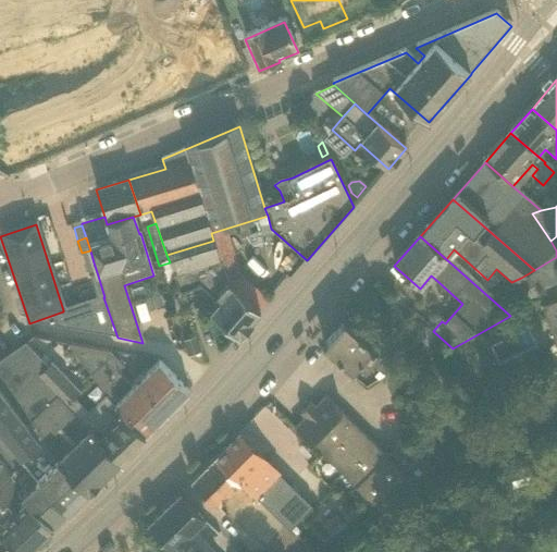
[(212,314),(240,338),(260,313),(226,284),(215,248),(213,241),(166,255),(170,262),(181,293),(199,286),(215,301),(218,298),(222,302),(212,314)]
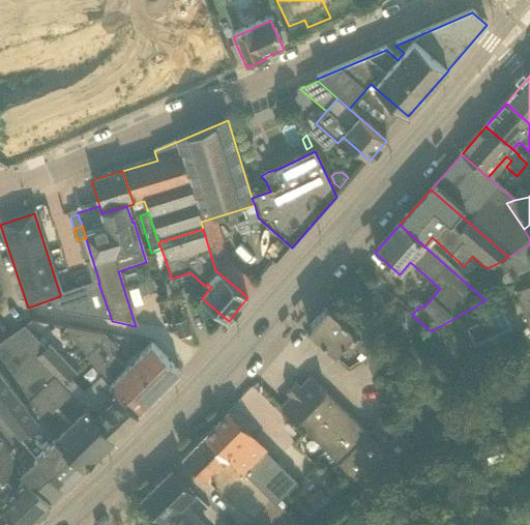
[(89,250),(86,238),(78,240),(82,253),(89,250)]
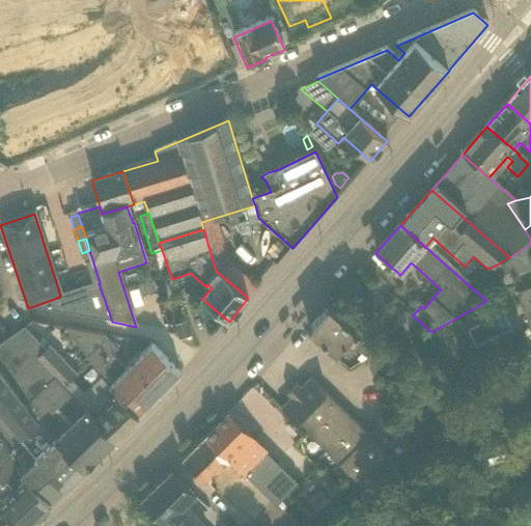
[(518,280),(528,274),(530,272),(530,245),(509,257),(497,265),(505,278),(513,273),(518,280)]
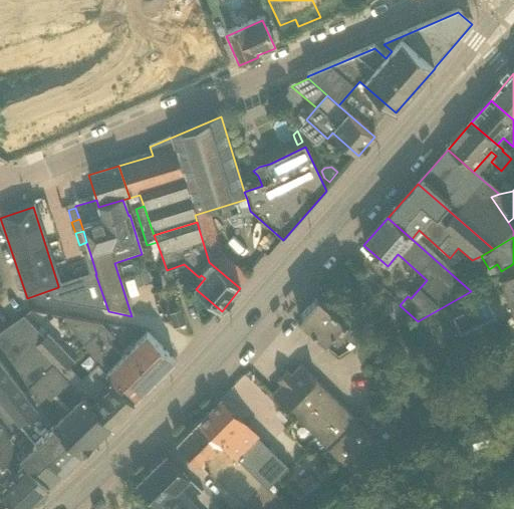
[(82,256),(90,254),(86,242),(79,245),(82,256)]
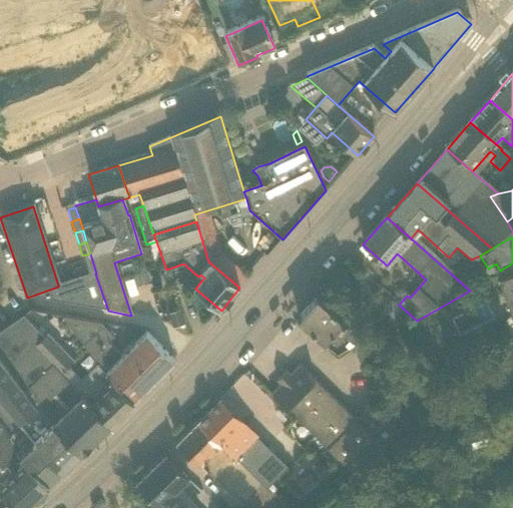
[(95,274),(96,274),(90,254),(82,256),(89,276),(95,274)]
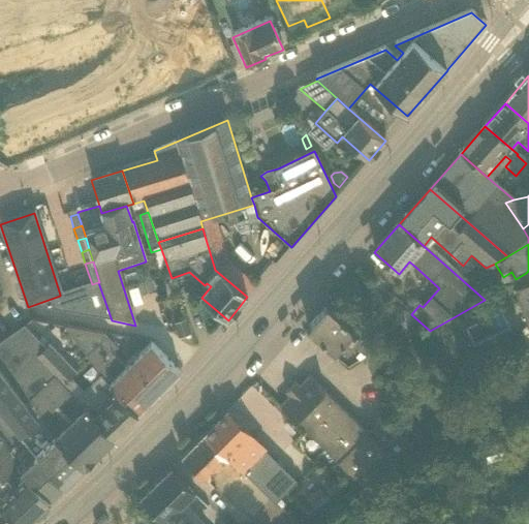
[(147,290),(155,288),(152,279),(144,281),(147,290)]
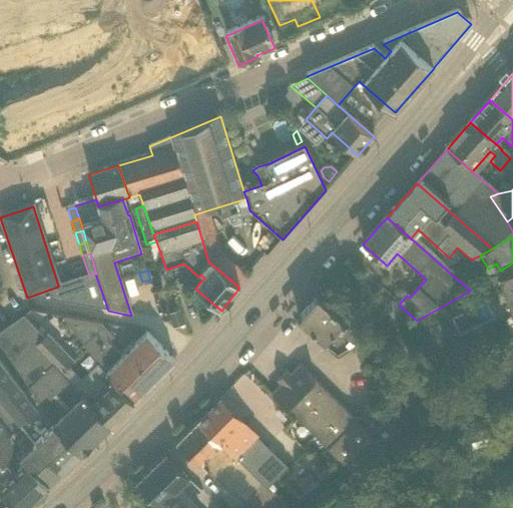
[(108,311),(95,274),(89,276),(58,286),(58,287),(27,298),(61,303),(108,311)]
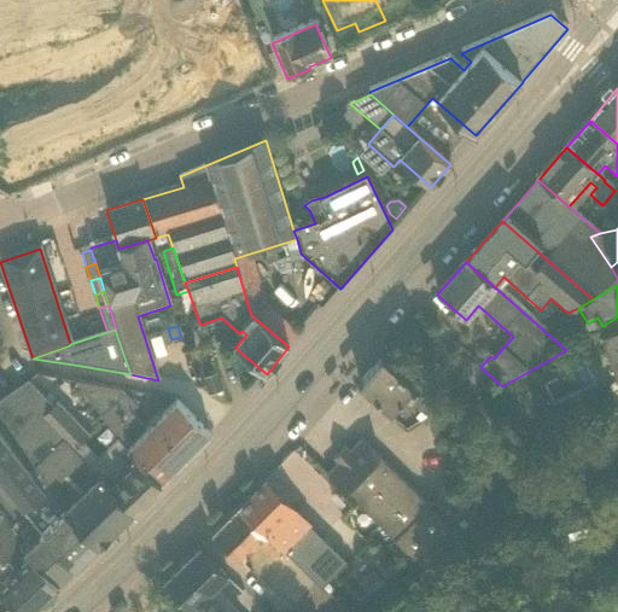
[(617,336),(601,342),(617,384),(617,383),(617,336)]
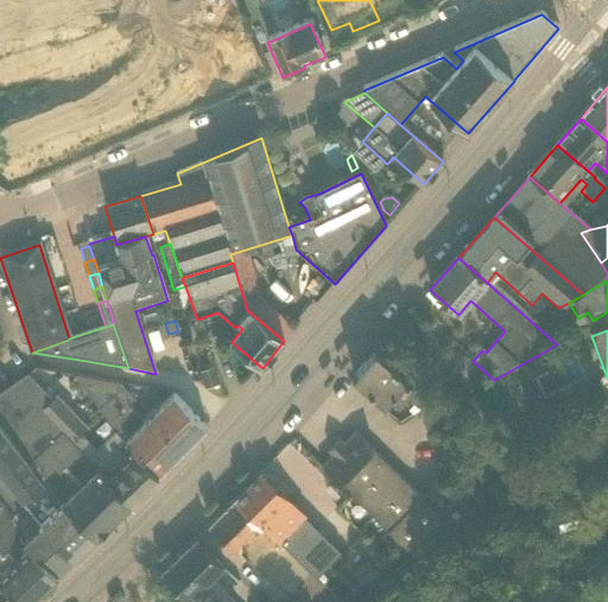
[(377,353),(353,379),(385,406),(398,392),(423,414),(437,406),(377,353)]
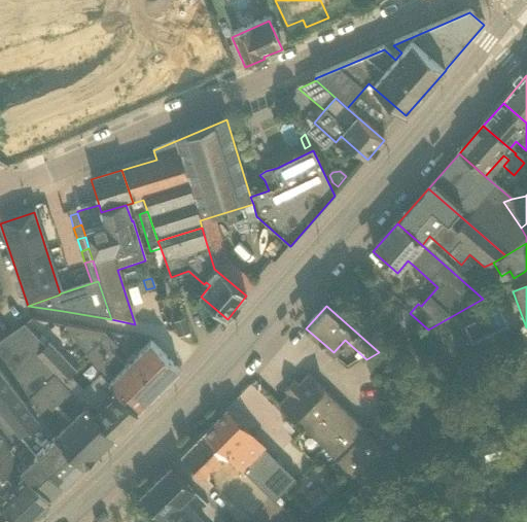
[(191,337),(186,322),(175,325),(179,341),(191,337)]
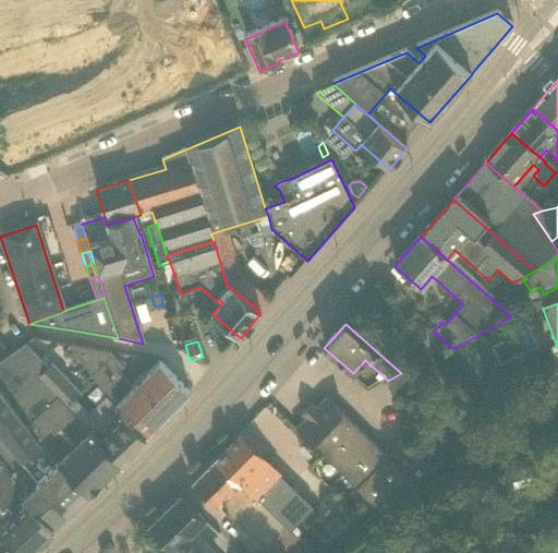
[(88,494),(105,479),(146,440),(107,399),(88,417),(74,403),(81,396),(52,365),(48,370),(26,346),(0,363),(0,376),(4,383),(36,431),(57,463),(88,494)]
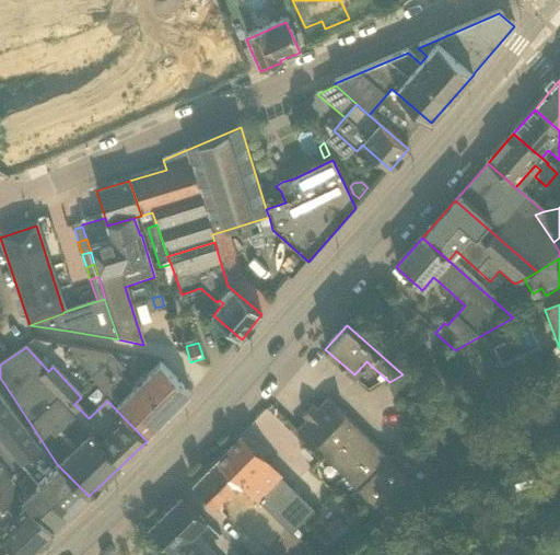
[(112,357),(68,348),(107,401),(147,441),(190,396),(160,366),(132,393),(118,377),(124,371),(112,357)]
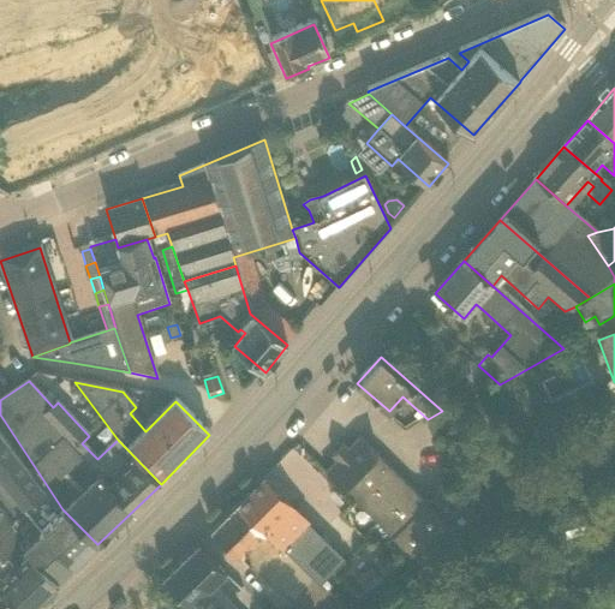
[(0,436),(0,478),(3,483),(22,511),(25,509),(46,494),(35,478),(0,436)]
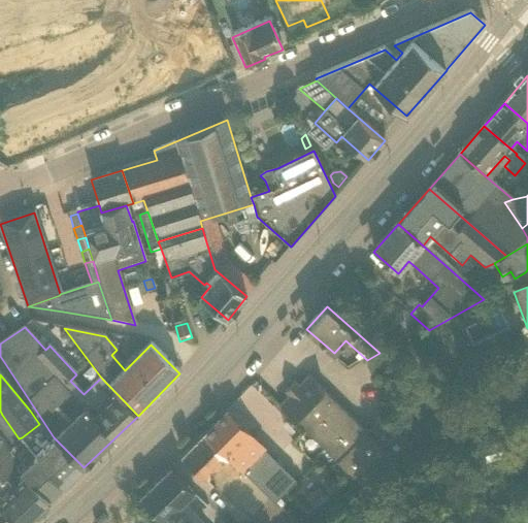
[(384,417),(366,434),(309,379),(299,389),(295,385),(286,394),(290,398),(281,407),(357,483),(365,491),(411,445),(384,417)]
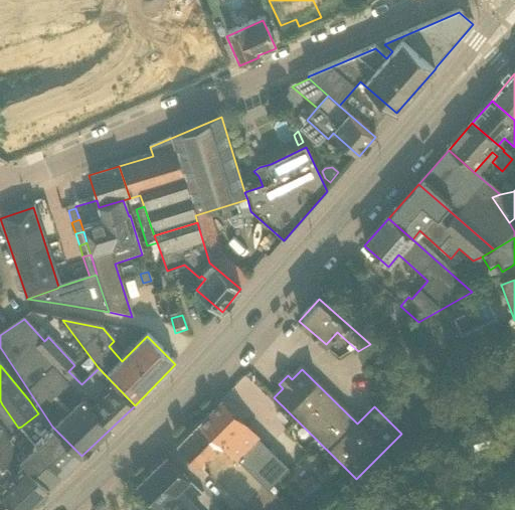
[(33,397),(29,400),(38,413),(21,427),(36,448),(35,450),(61,476),(81,456),(52,427),(33,397)]
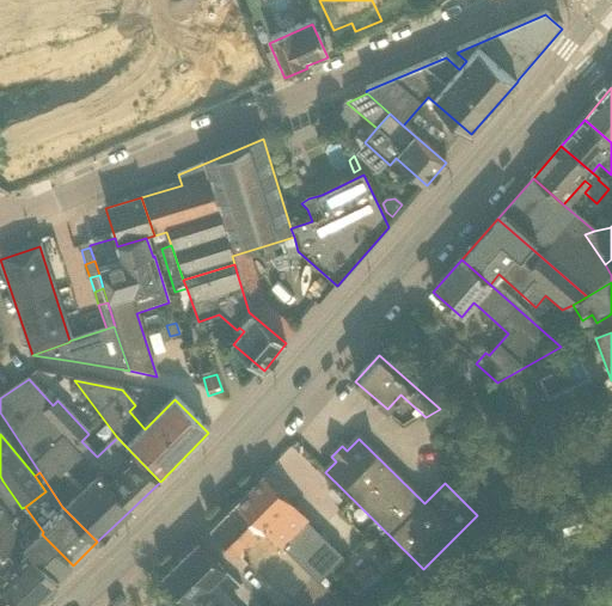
[(303,482),(313,497),(324,490),(313,475),(303,482)]
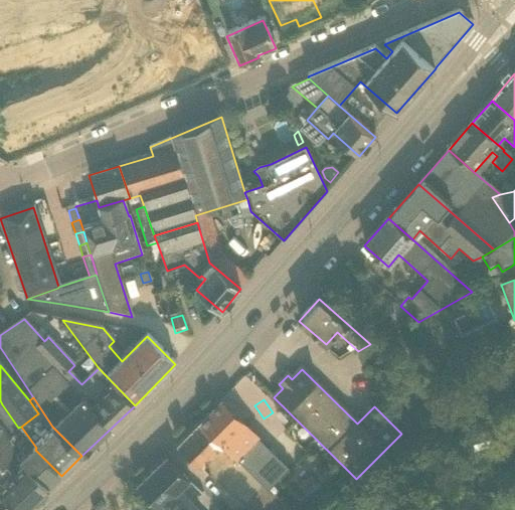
[(272,452),(221,403),(199,426),(236,461),(237,461),(250,474),(272,452)]
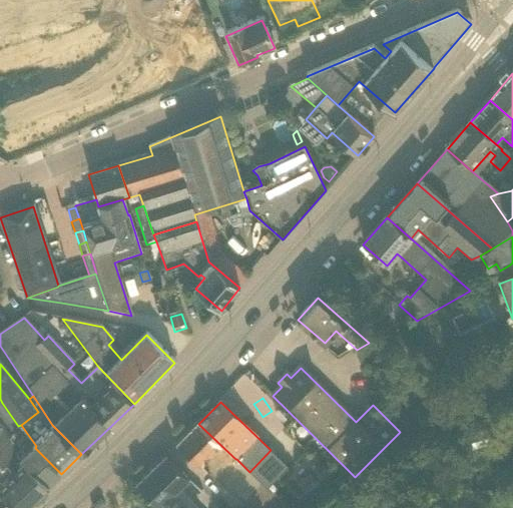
[(0,417),(14,435),(10,438),(27,462),(49,486),(61,474),(35,448),(36,446),(21,425),(18,426),(2,403),(0,404),(0,417)]
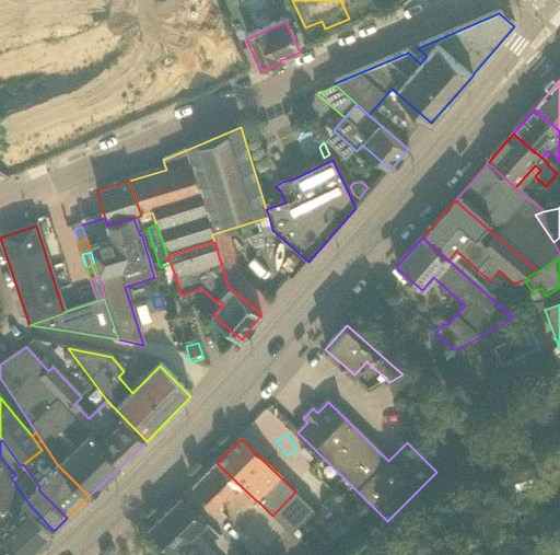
[(0,531),(0,535),(18,554),(28,554),(54,531),(30,505),(11,478),(0,462),(0,529),(1,531),(0,531)]
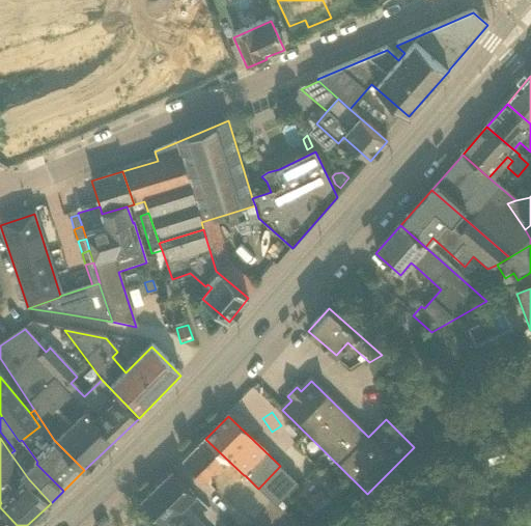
[(205,439),(183,462),(232,510),(247,495),(222,471),(226,466),(241,479),(244,475),(205,439)]
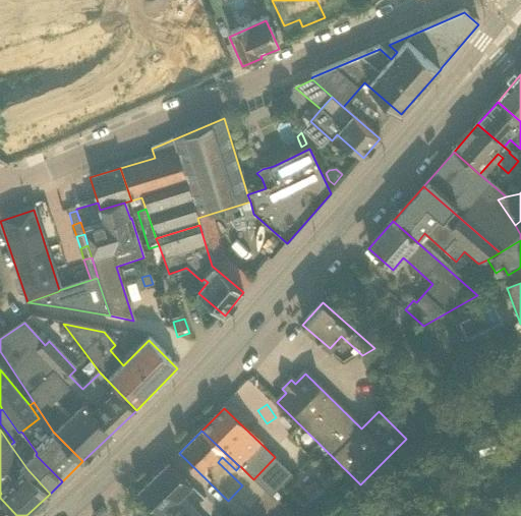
[(194,515),(179,500),(192,486),(169,463),(138,493),(161,515),(194,515)]
